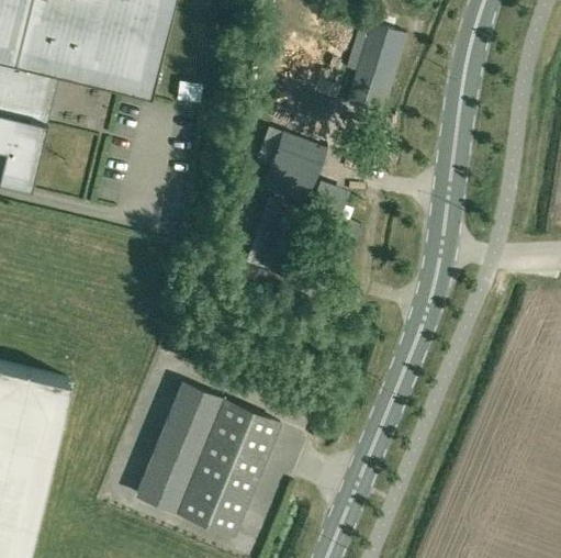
[(58,76),(150,98),(174,0),(0,0),(0,182),(31,191),(58,76)]
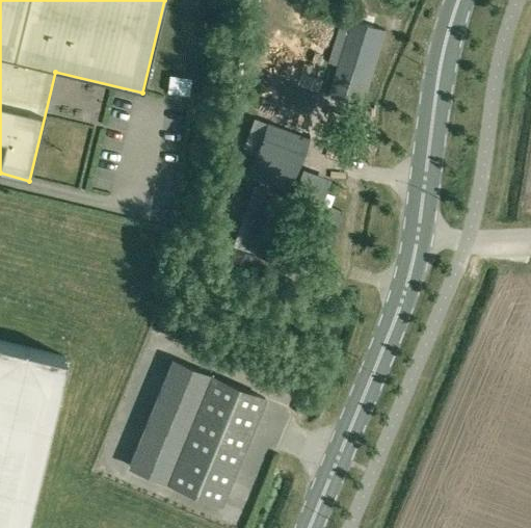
[(364,108),(387,33),(351,23),(326,98),(364,108)]
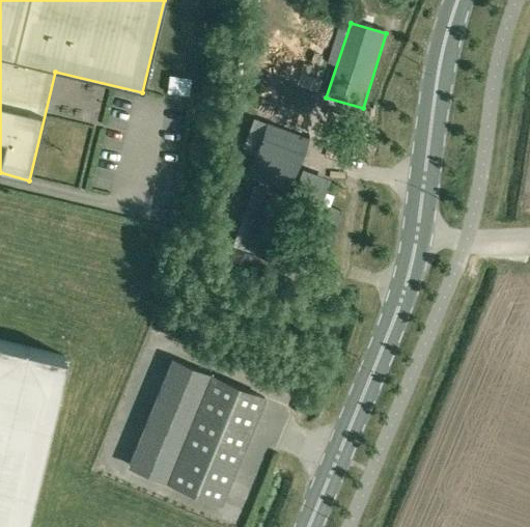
[(310,140),(268,125),(249,179),(289,194),(310,140)]
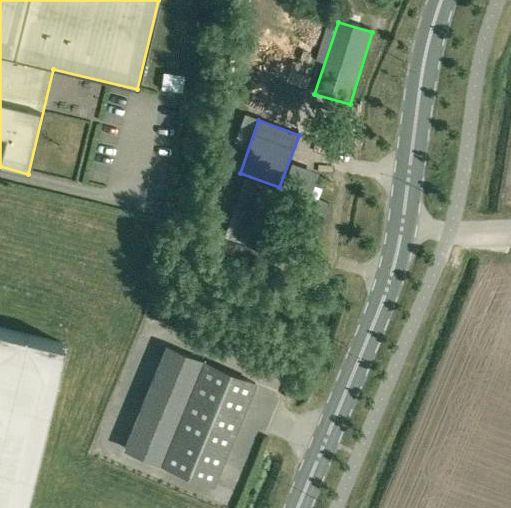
[(24,507),(64,346),(0,330),(0,507),(24,507)]
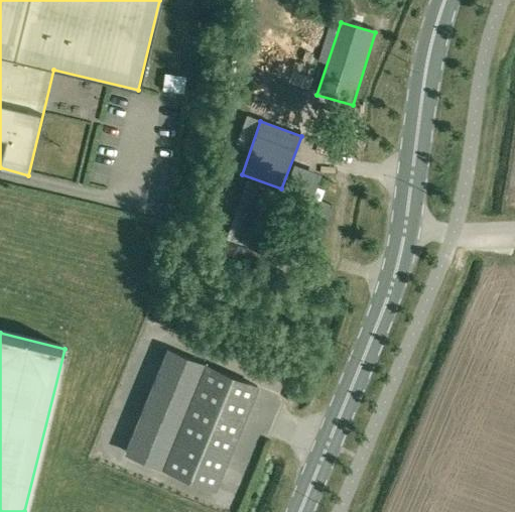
[(257,389),(206,367),(168,352),(126,455),(163,470),(216,491),(257,389)]
